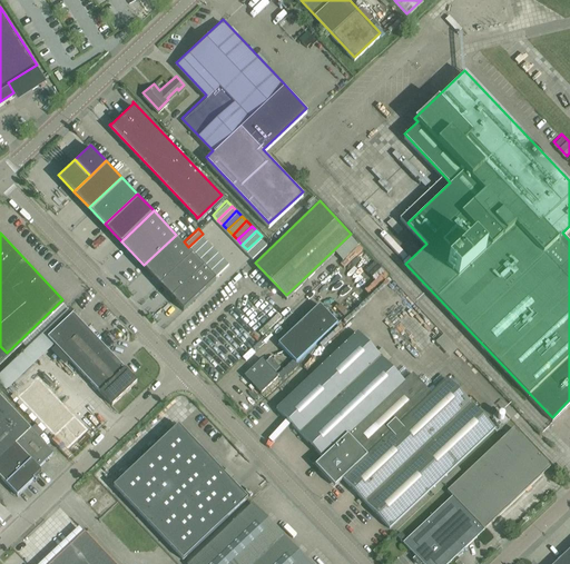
[(188,247),(194,253),(208,239),(203,234),(188,247)]
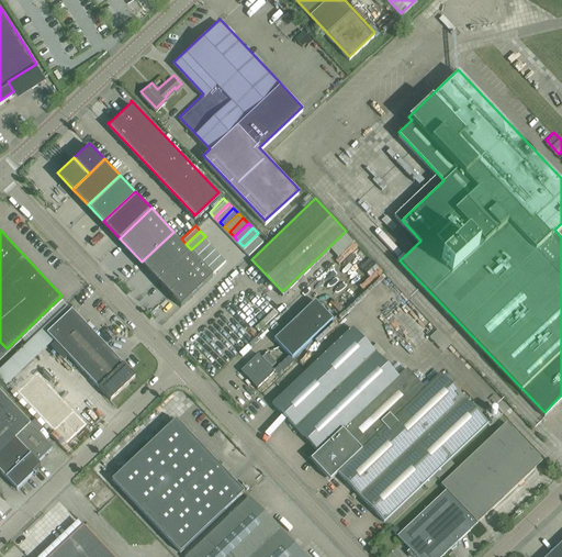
[(173,232),(142,262),(157,278),(189,248),(173,232)]
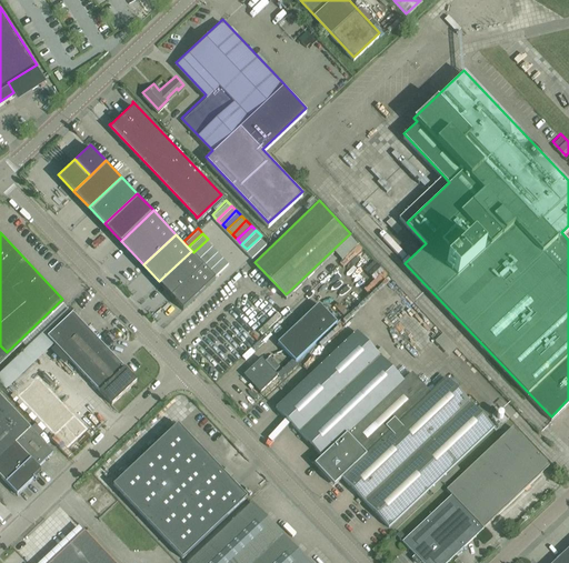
[(266,240),(261,235),(247,249),(251,254),(266,240)]
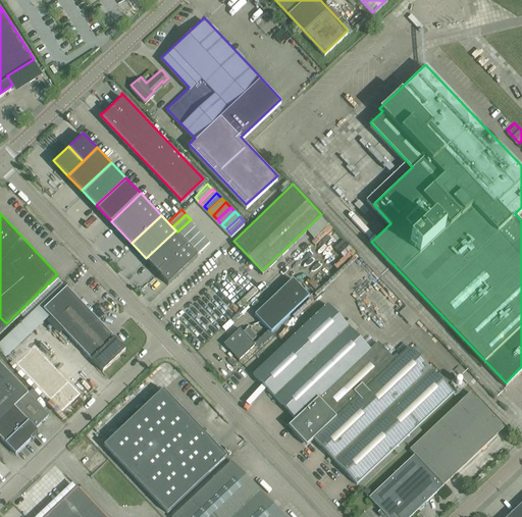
[(191,219),(177,231),(183,237),(196,223),(191,219)]
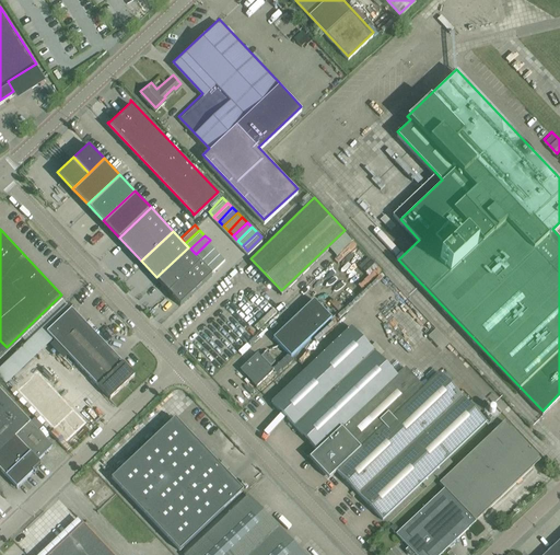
[(196,254),(200,259),(214,245),(210,240),(196,254)]
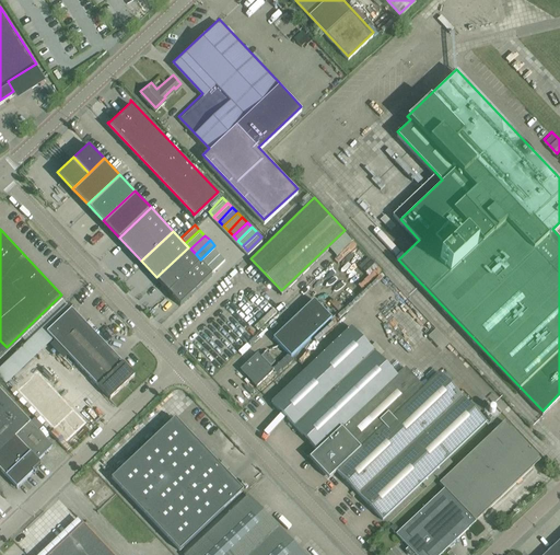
[(214,245),(200,259),(206,264),(220,251),(214,245)]
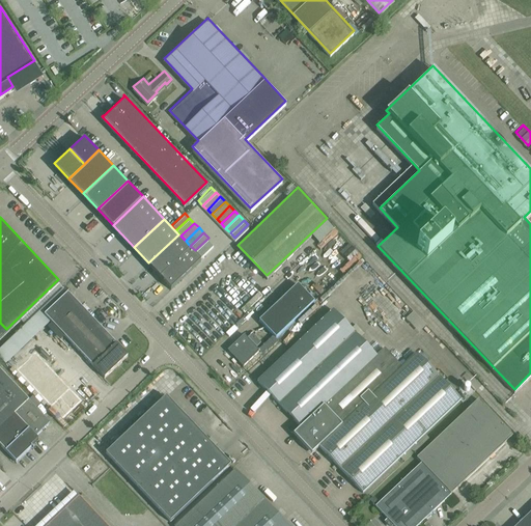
[(178,234),(148,263),(160,274),(190,246),(178,234)]
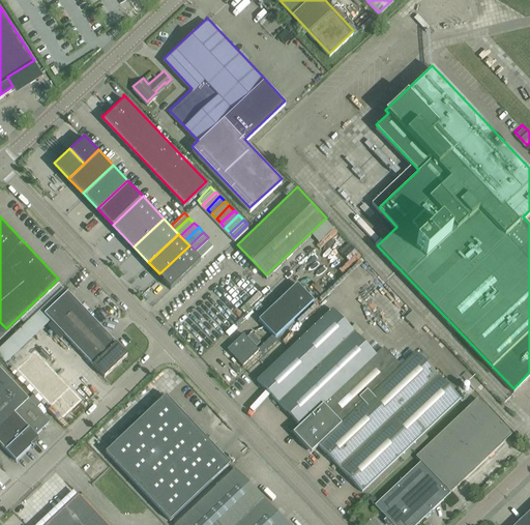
[(208,237),(195,250),(199,255),(212,242),(208,237)]
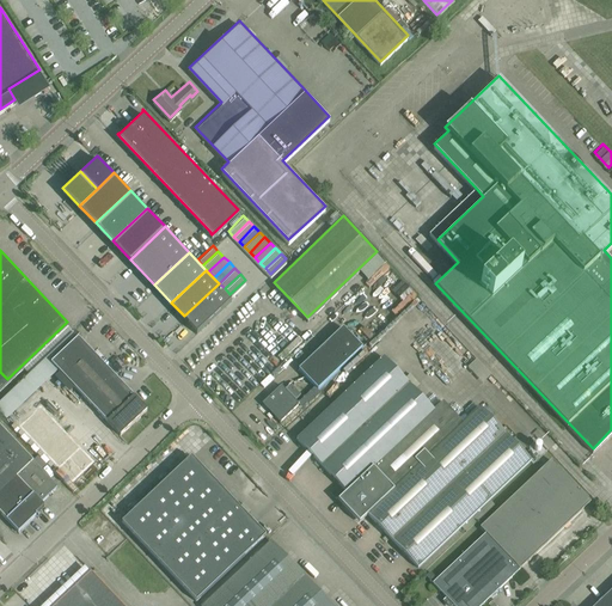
[(219,283),(184,316),(196,329),(231,297),(219,283)]
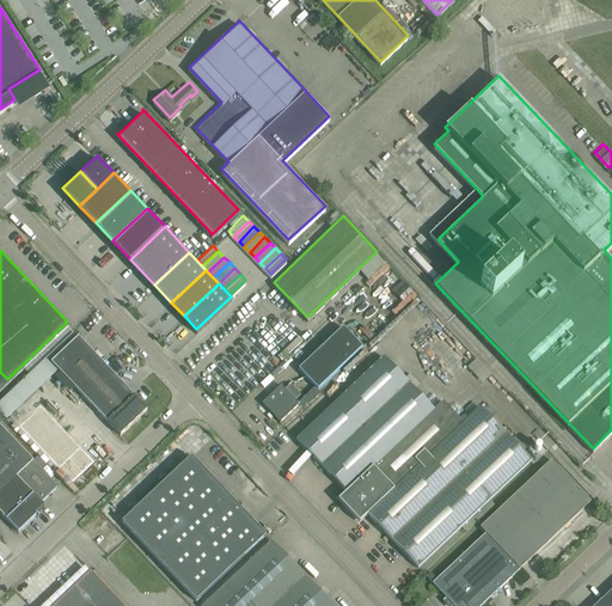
[(398,294),(402,299),(391,307),(396,313),(418,295),(409,285),(398,294)]
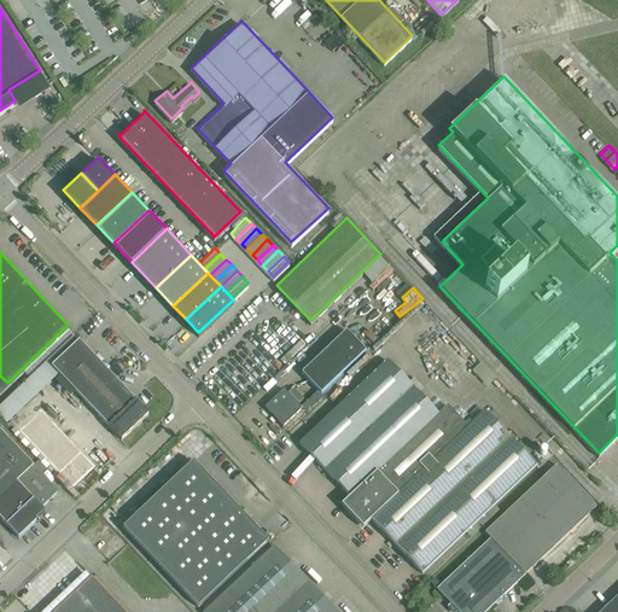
[(365,347),(345,326),(301,368),(320,389),(365,347)]
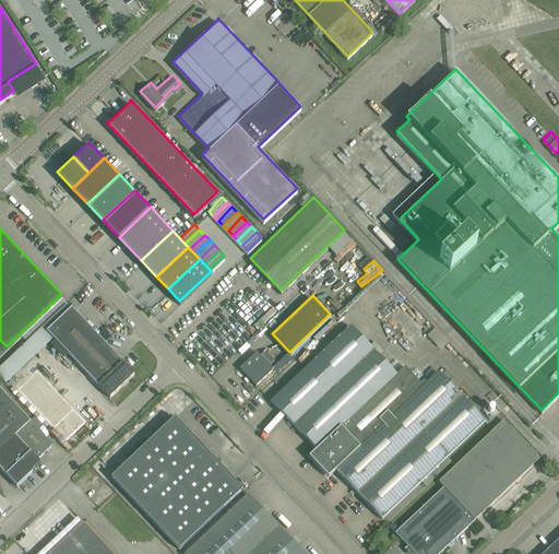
[(394,299),(381,314),(414,346),(428,332),(394,299)]
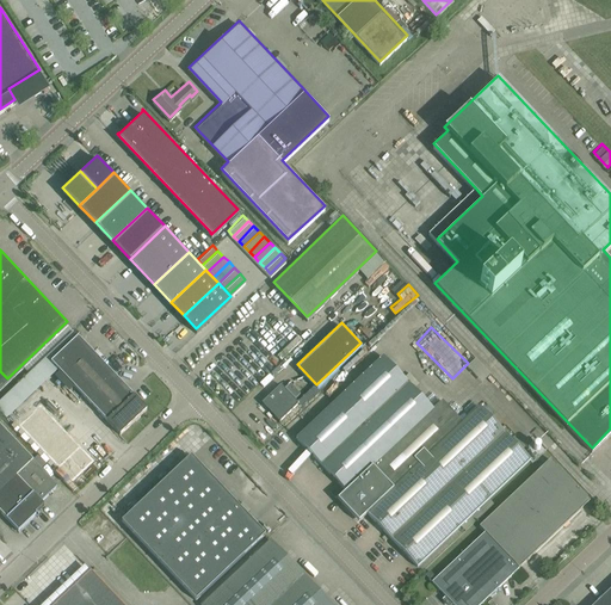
[(78,332),(50,357),(119,430),(147,405),(78,332)]
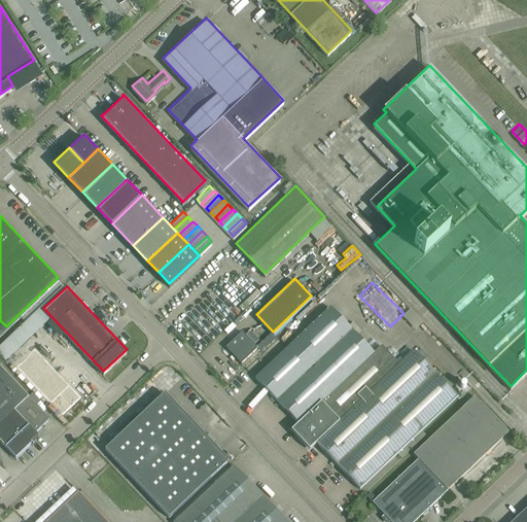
[(105,303),(99,313),(107,317),(113,307),(105,303)]
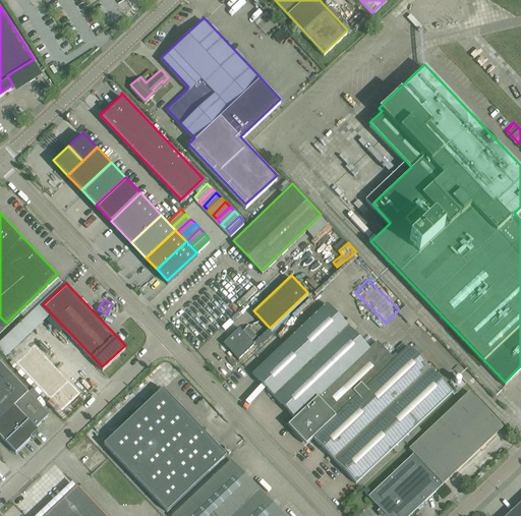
[(326,300),(252,369),(296,415),(288,422),(304,441),(312,434),(355,479),(452,389),(454,391),(467,379),(457,367),(444,380),(408,343),(394,356),(377,338),(369,345),(326,300)]
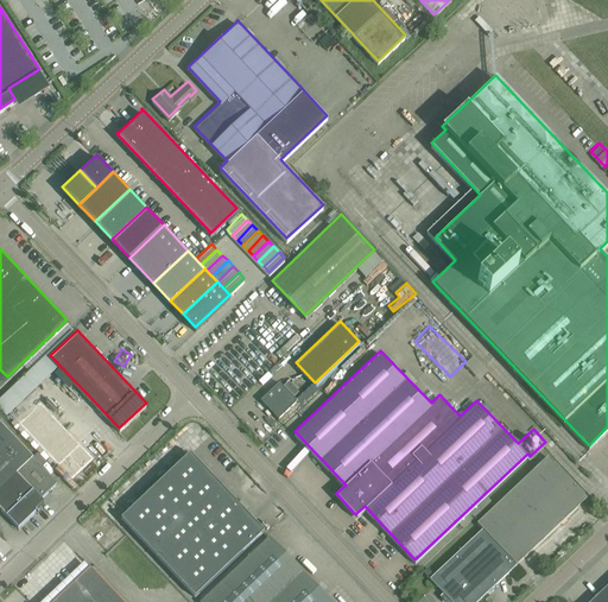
[(291,381),(286,386),(279,379),(260,395),(279,416),(298,399),(296,397),(301,392),(291,381)]
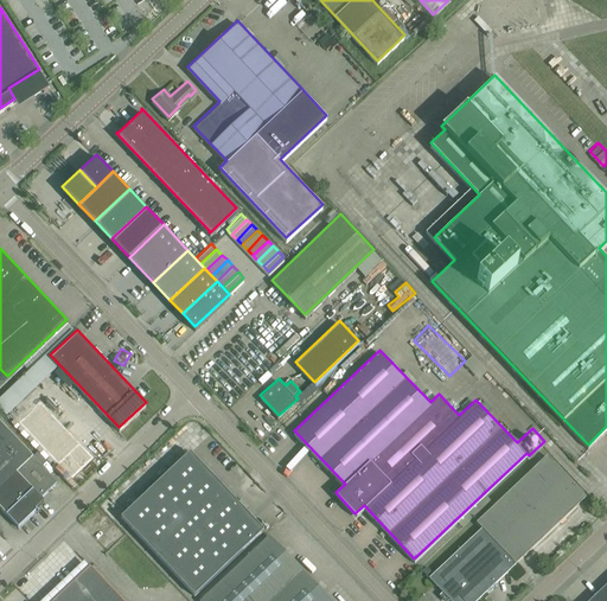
[(0,504),(18,523),(44,497),(40,493),(57,478),(0,417),(0,504)]
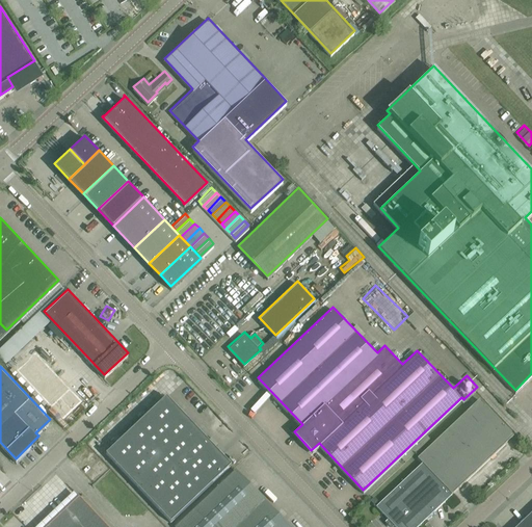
[(178,526),(292,526),(235,467),(231,470),(227,466),(231,462),(166,393),(105,450),(114,460),(178,526)]
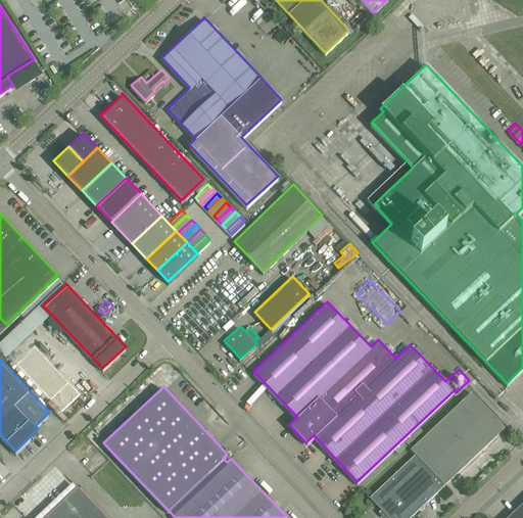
[(415,452),(374,491),(370,495),(391,517),(406,517),(505,425),(471,389),(410,446),(415,452)]
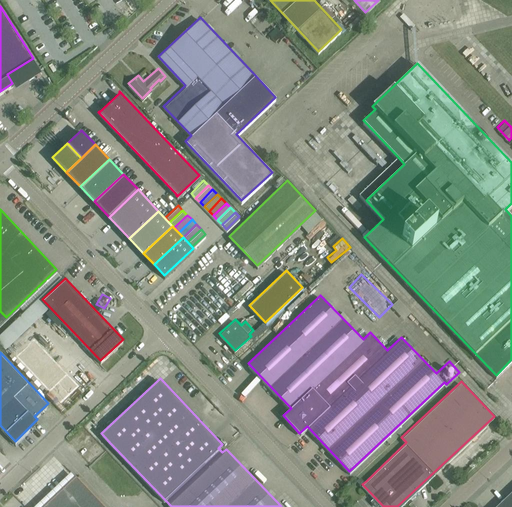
[(70,398),(74,394),(65,382),(60,386),(70,398)]
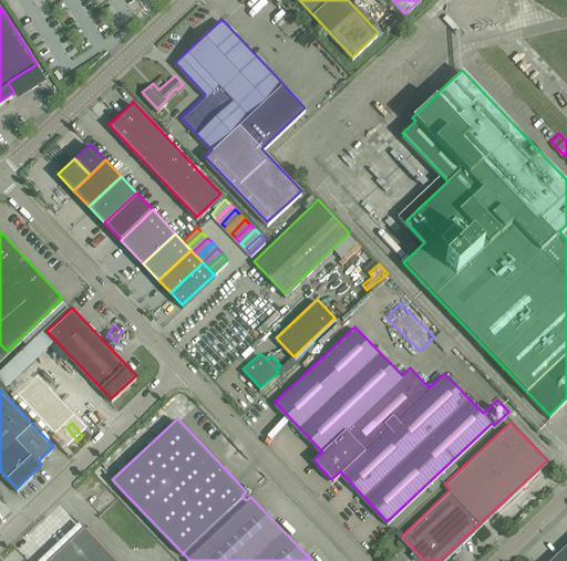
[(401,536),(405,532),(399,525),(394,529),(401,536)]
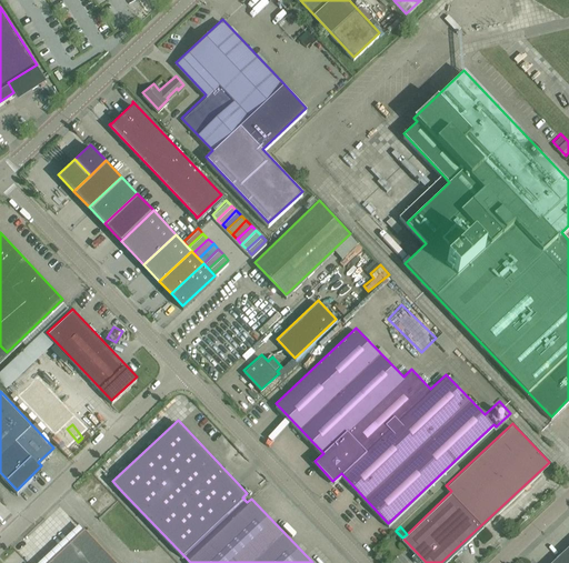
[(117,562),(85,528),(46,562),(117,562)]
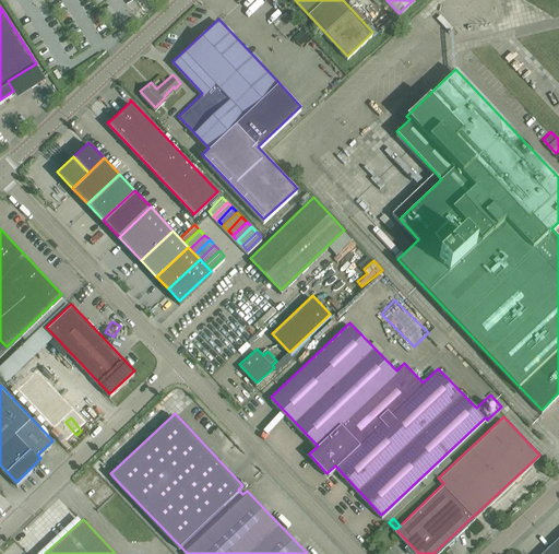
[(558,553),(558,535),(539,553),(558,553)]
